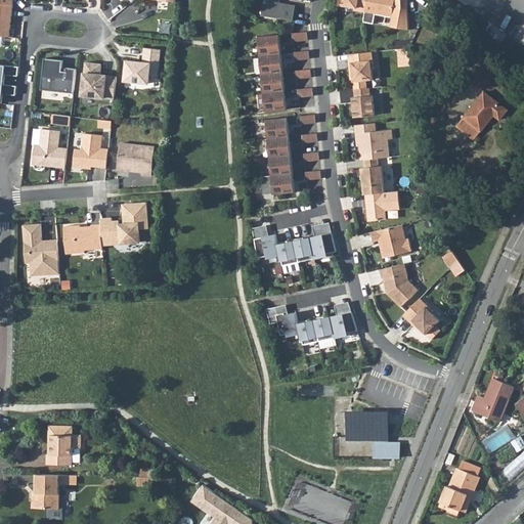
[(0,0),(0,36),(9,37),(13,0),(0,0)]
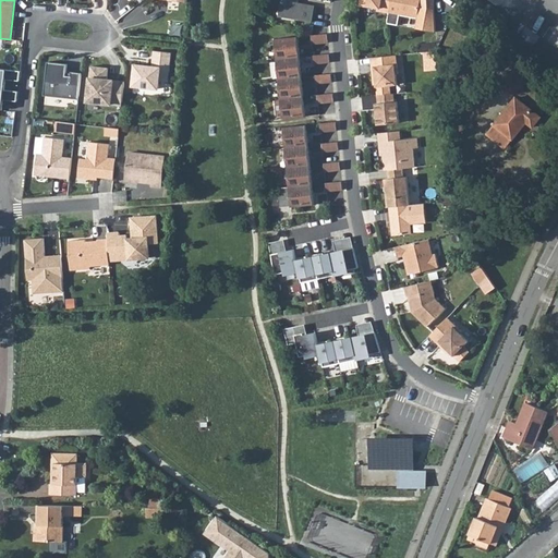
[(281,0),(279,16),(312,23),(315,7),(298,3),(298,0),(320,0),(332,2),(331,0),(281,0)]
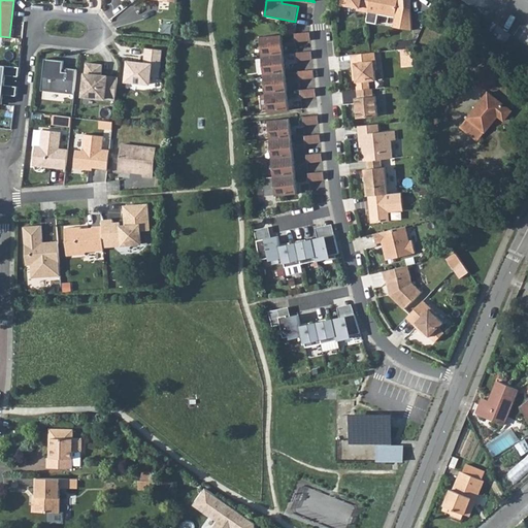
[(368,12),(370,0),(342,0),(342,5),(358,7),(357,10),(368,12)]
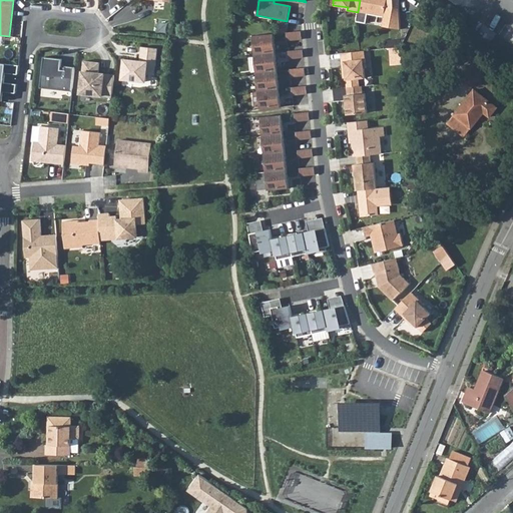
[(382,26),(401,30),(396,0),(360,0),(358,12),(384,17),(382,26)]
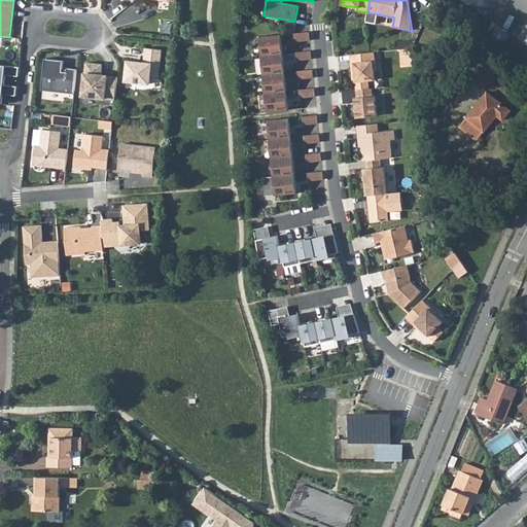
[(311,40),(310,33),(294,34),(295,42),(311,40)]
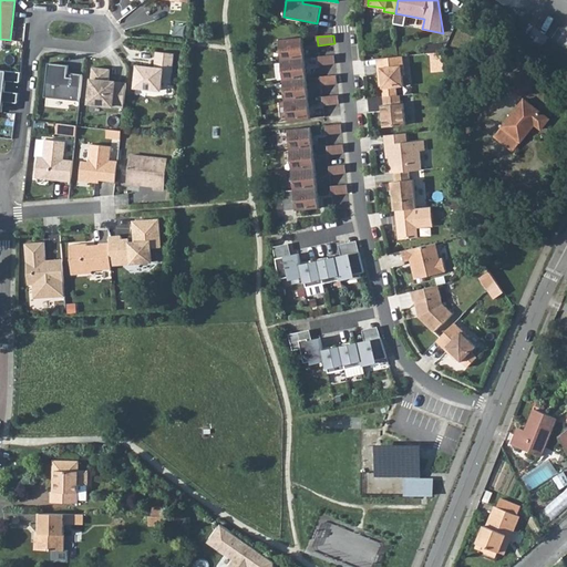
[(302,38),(280,40),(281,61),(305,59),(302,38)]
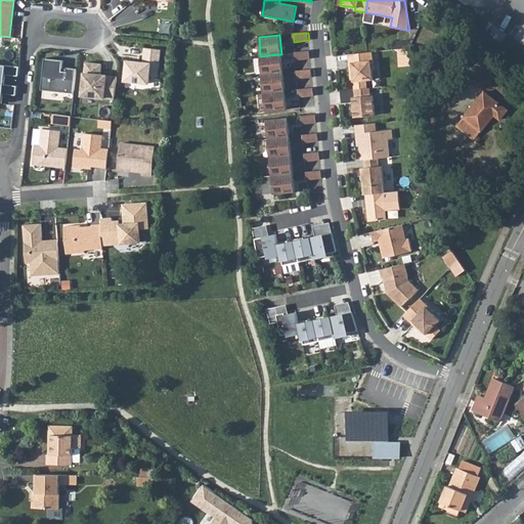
[(158,77),(161,50),(144,48),(143,63),(127,61),(125,82),(149,84),(150,77),(158,77)]
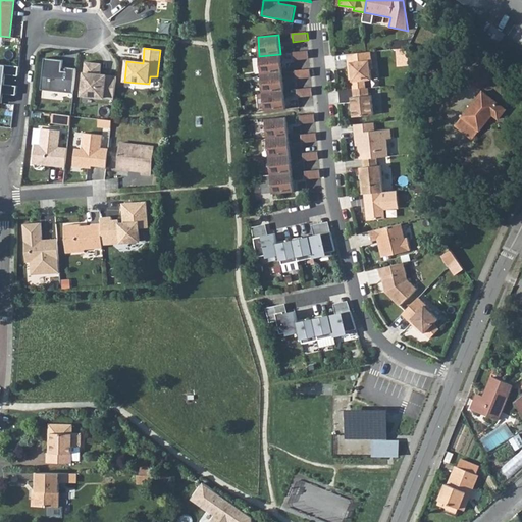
[(309,59),(309,51),(294,52),(295,60),(309,59)]
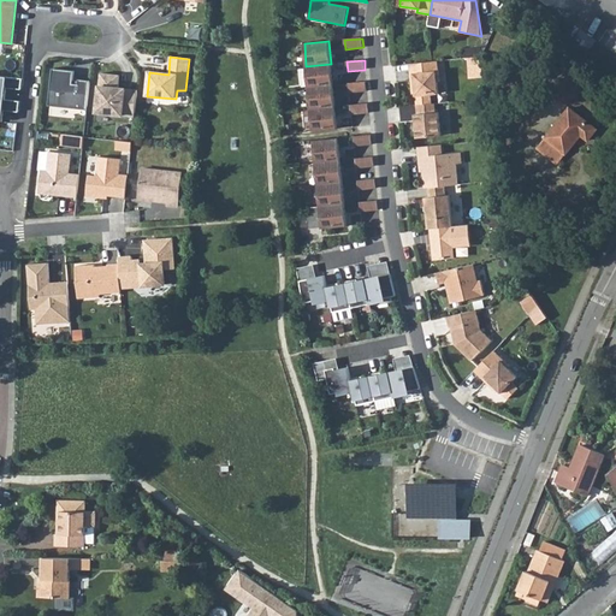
[(416,106),(432,105),(431,95),(438,94),(438,83),(439,82),(438,61),(432,63),(410,64),(413,87),(415,87),(416,106)]
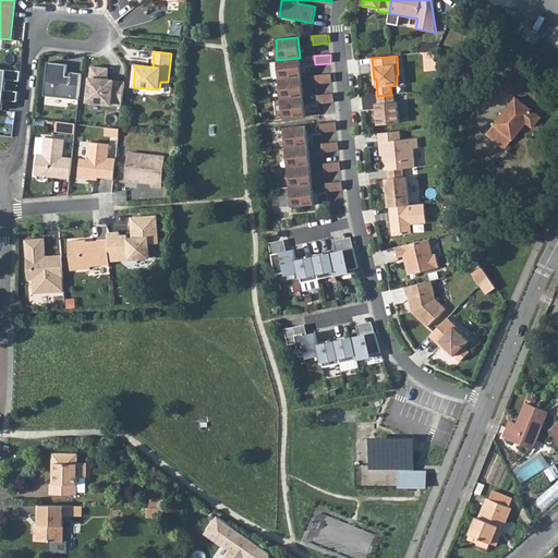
[(279,80),(302,77),(300,58),(277,60),(279,80)]
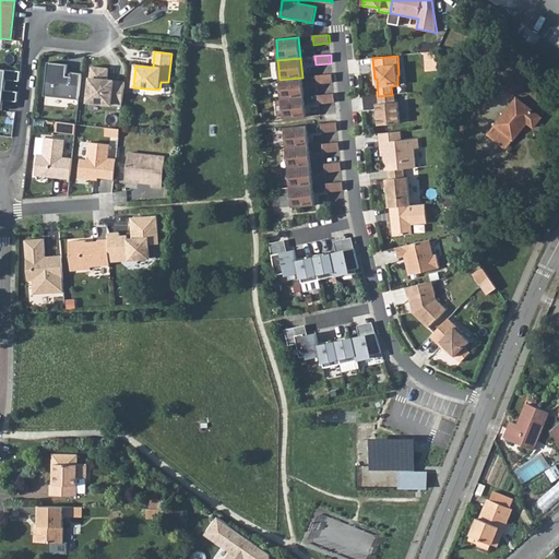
[(48,62),(44,96),(79,100),(82,74),(71,72),(71,76),(67,76),(68,64),(48,62)]
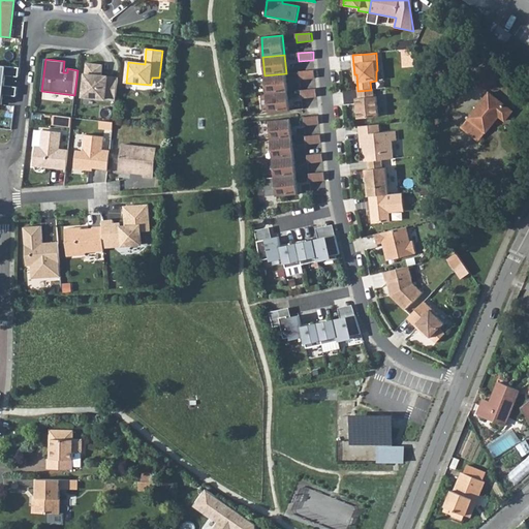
[(103,65),(87,63),(83,97),(116,100),(119,78),(107,76),(107,79),(101,79),(103,65)]
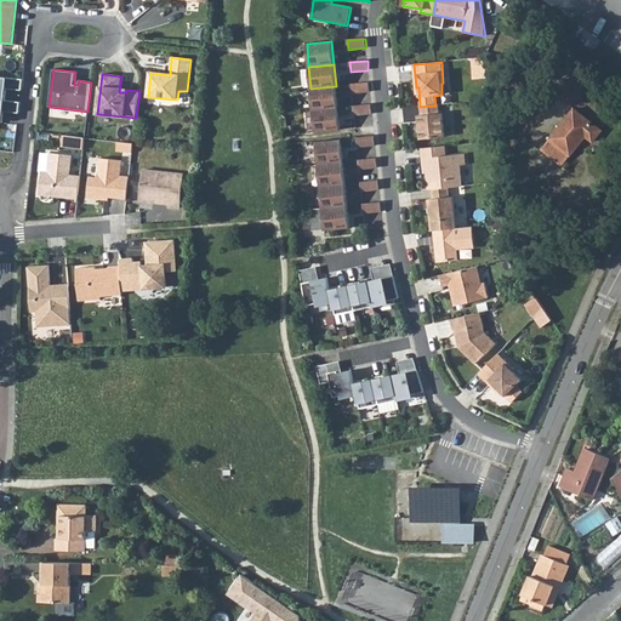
[(0,77),(0,121),(3,123),(4,112),(18,113),(20,102),(5,101),(6,89),(21,91),(22,80),(0,77)]
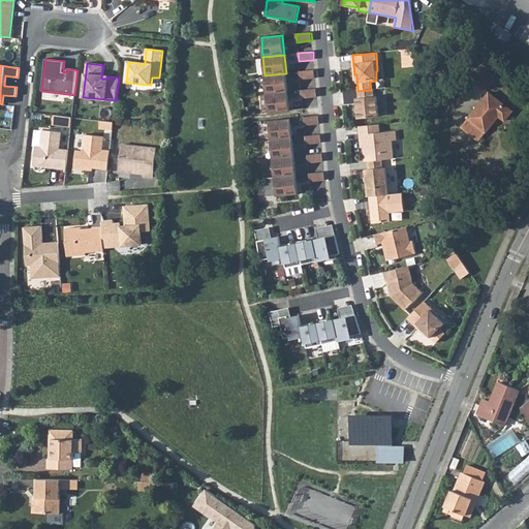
[(315,79),(314,70),(299,71),(300,80),(315,79)]
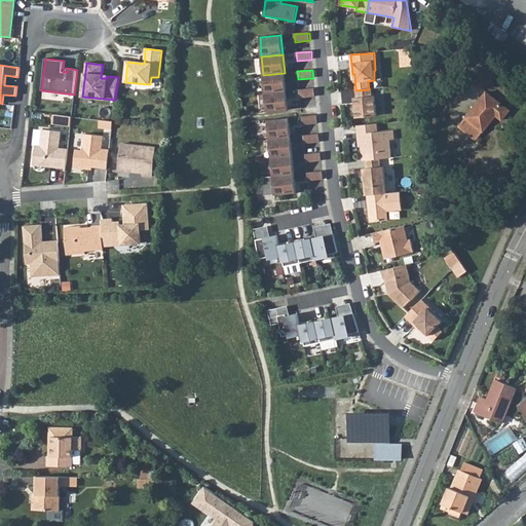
[(265,94),(287,91),(285,73),(263,75),(265,94)]
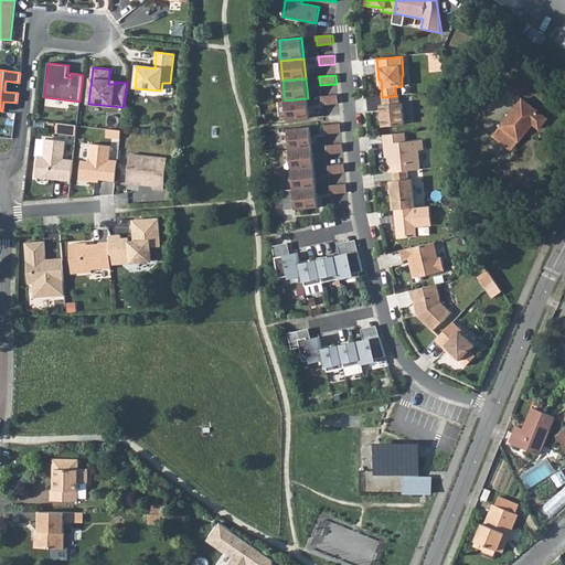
[(339,104),(338,95),(321,96),(322,105),(339,104)]
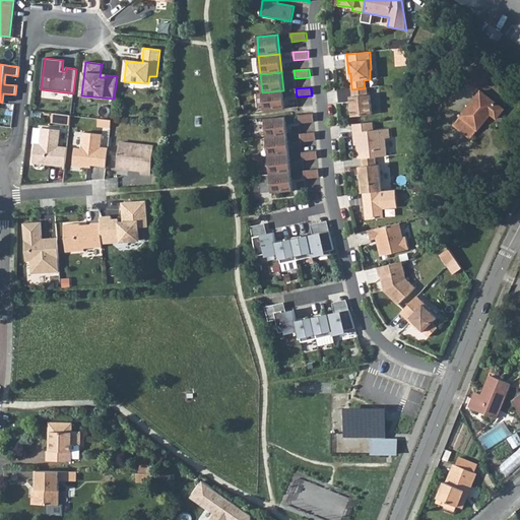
[(367,87),(365,88),(351,89),(352,96),(350,98),(352,117),(372,115),(371,95),(368,95),(367,87)]
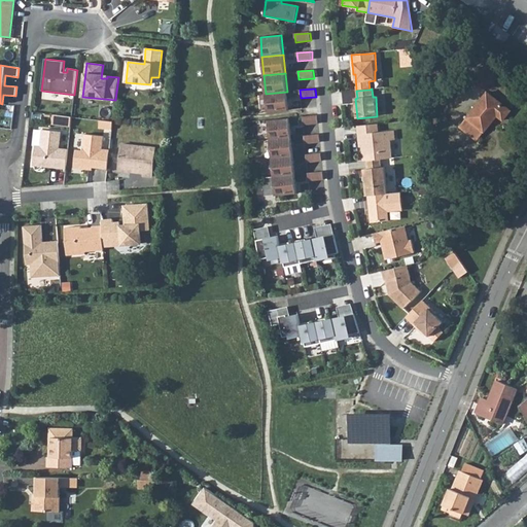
[(288,110),(287,92),(266,94),(268,112),(288,110)]
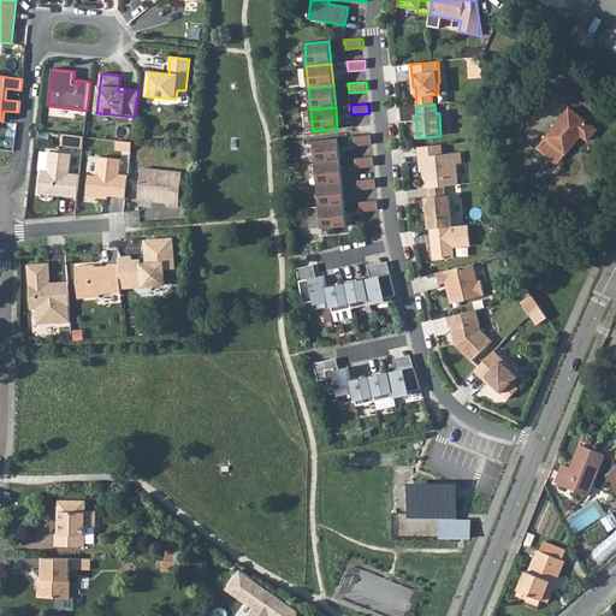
[(557,164),(581,135),(588,140),(597,129),(569,107),(537,147),(557,164)]
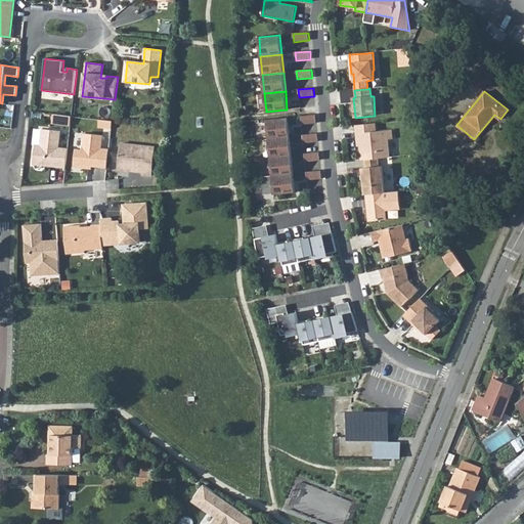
[(54,114),(52,123),(71,126),(73,116),(54,114)]
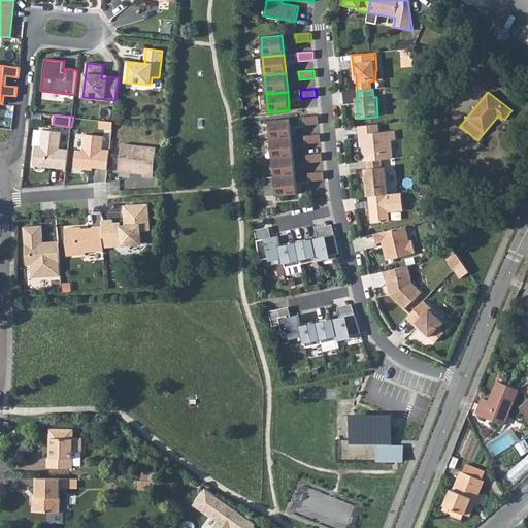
[(320,124),(319,116),(303,118),(304,125),(320,124)]
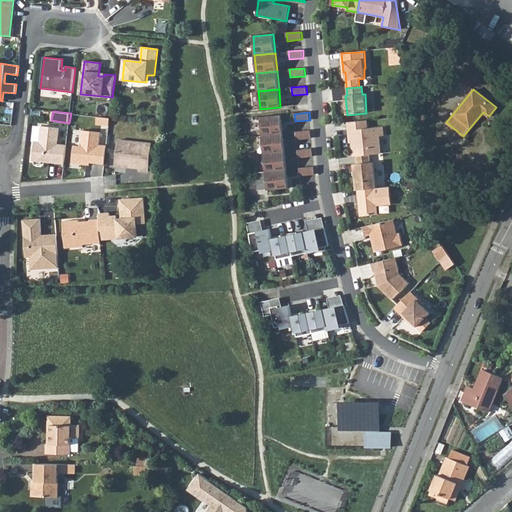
[(261,117),(263,136),(283,133),(281,115),(261,117)]
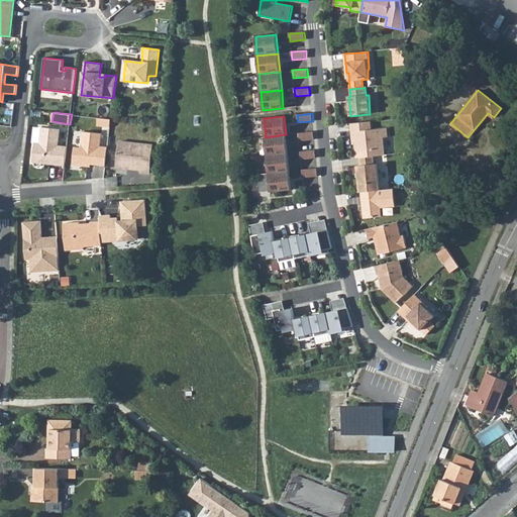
[(99,118),(98,126),(110,127),(111,119),(99,118)]
